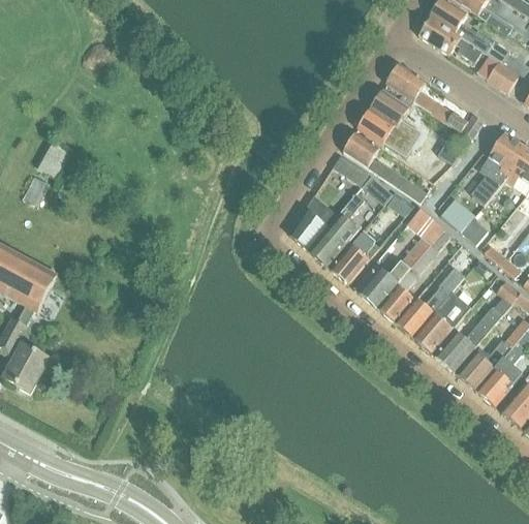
[(441,0),(430,17),(481,50),(489,55),(498,61),(505,51),(506,49),(478,31),(476,33),(460,23),(466,13),(445,0),(441,0)]
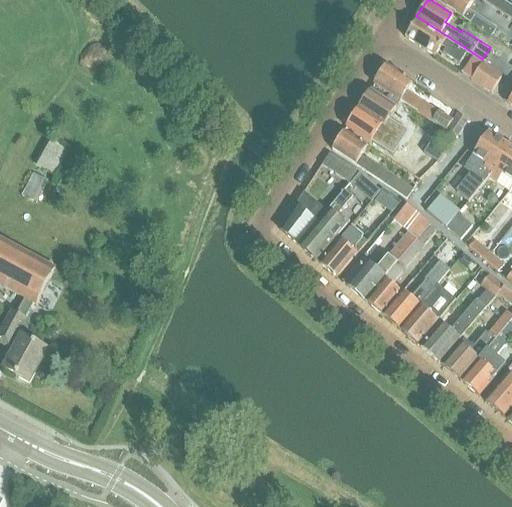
[(467,6),(471,0),(439,0),(491,33),(496,25),(467,6)]
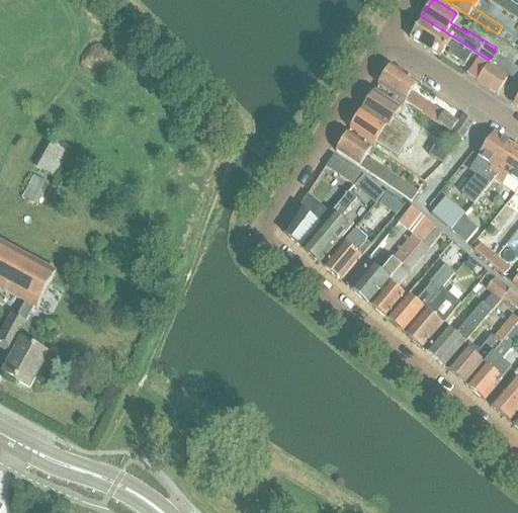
[(493,0),(517,16),(517,3),(517,4),(511,0),(493,0)]
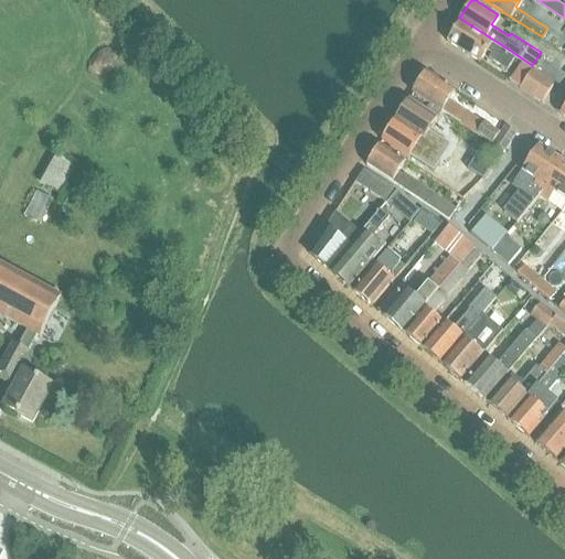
[(514,53),(459,18),(447,38),(479,58),(487,46),(491,50),(488,54),(507,66),(514,53)]
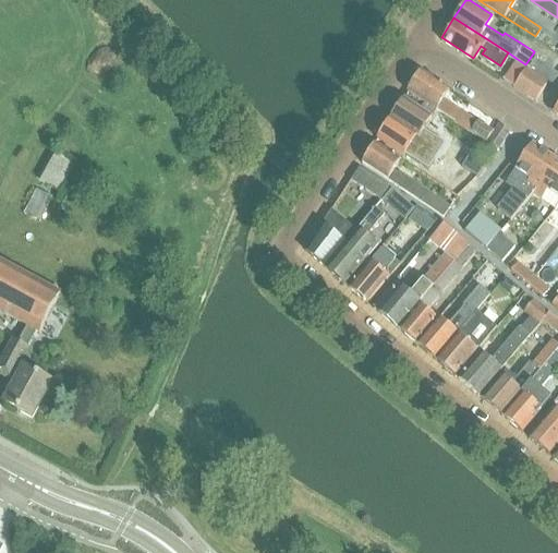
[(533,53),(525,64),(536,72),(544,60),(533,53)]
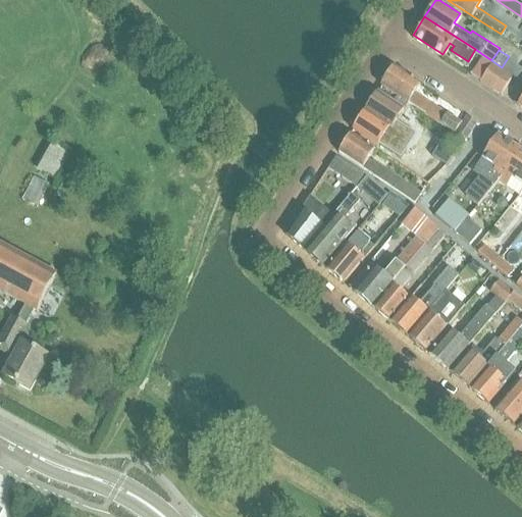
[(491,60),(482,54),(471,71),(480,78),(491,60)]
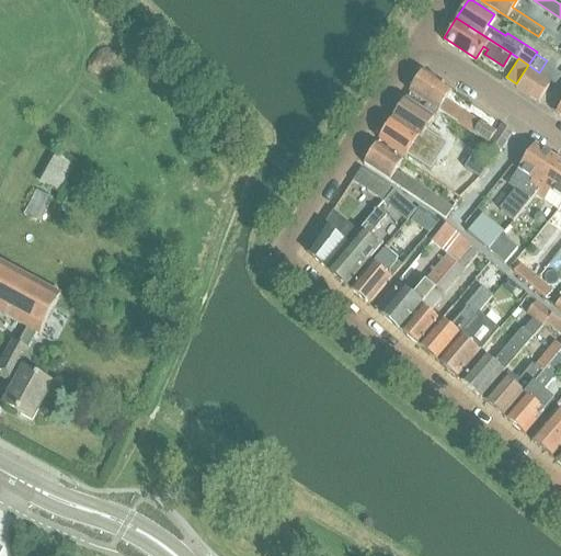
[(550,79),(528,65),(516,83),(538,99),(550,79)]
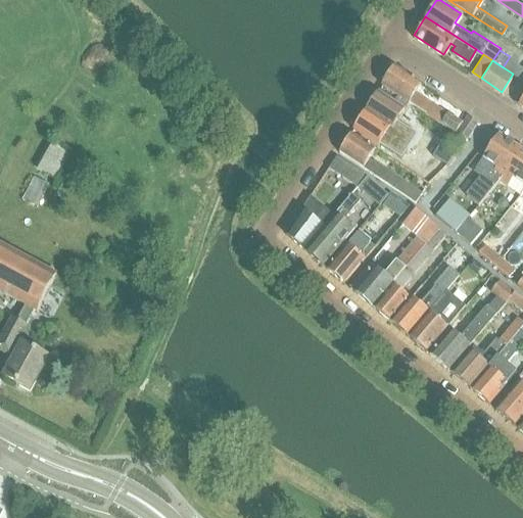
[(455,129),(462,120),(414,89),(420,81),(394,63),(382,82),(455,129)]
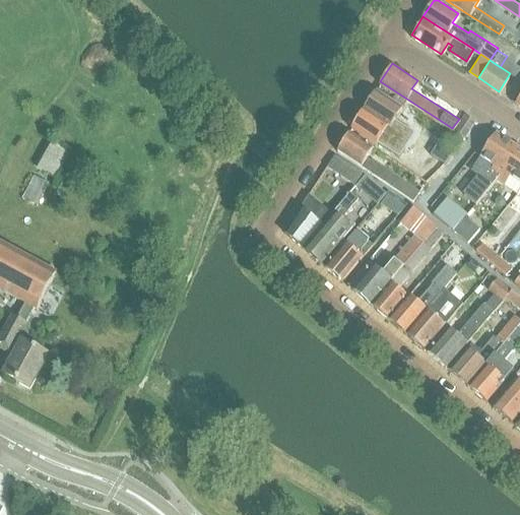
[(376,88),(364,108),(403,133),(406,135),(410,128),(395,117),(402,106),(390,99),(376,88)]
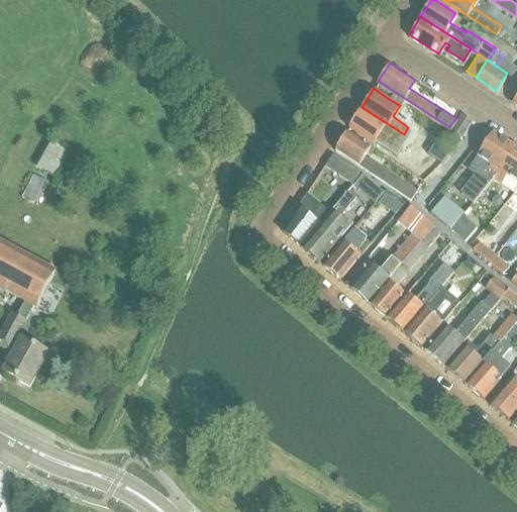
[(362,107),(349,125),(373,140),(375,138),(396,154),(403,143),(399,141),(404,134),(401,132),(362,107)]
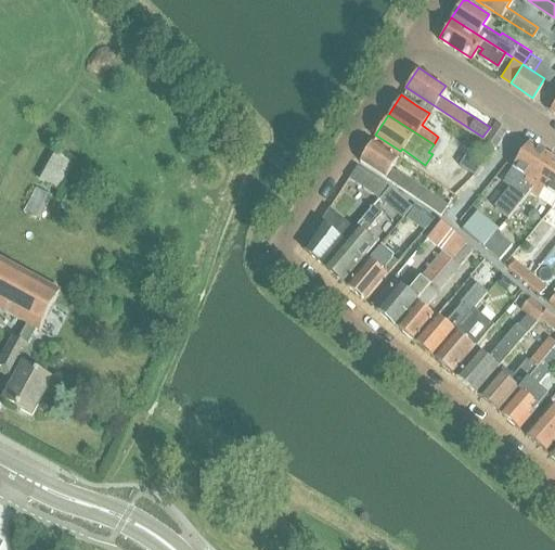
[(494,145),(506,127),(495,119),(483,138),(494,145)]
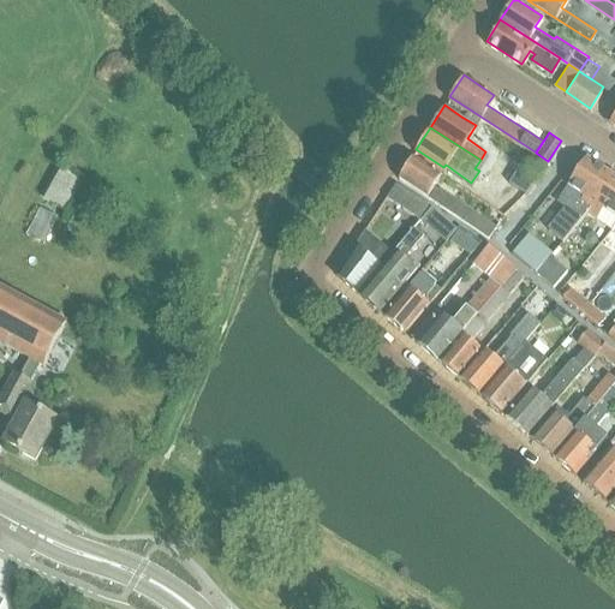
[(488,233),(495,224),(437,186),(437,187),(433,185),(441,171),(413,153),(398,175),(488,233)]
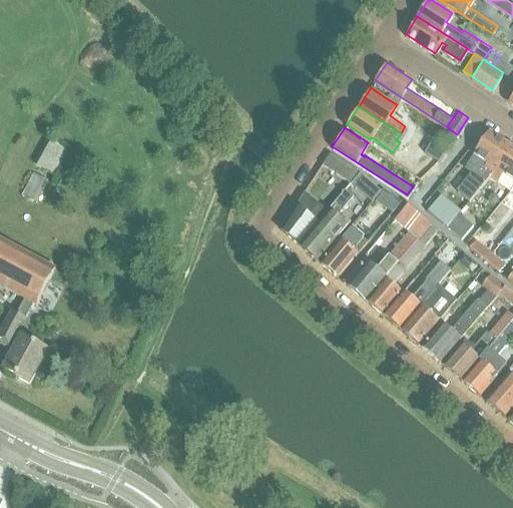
[(37,157),(58,169),(74,140),(54,128),(37,157)]
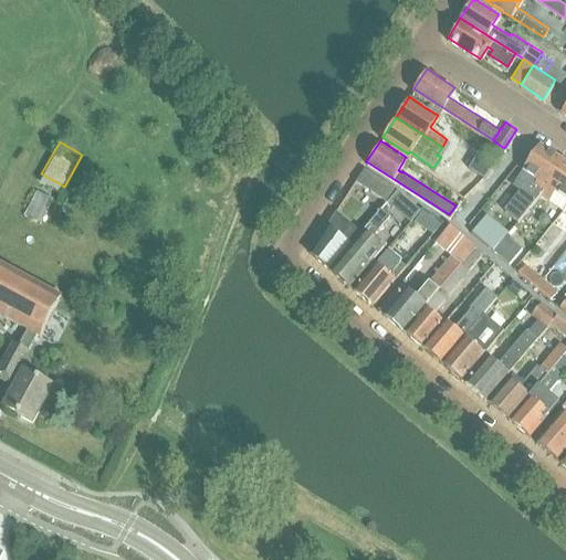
[(520,187),(502,208),(516,220),(540,192),(563,157),(540,141),(538,143),(522,168),(512,181),(520,187)]
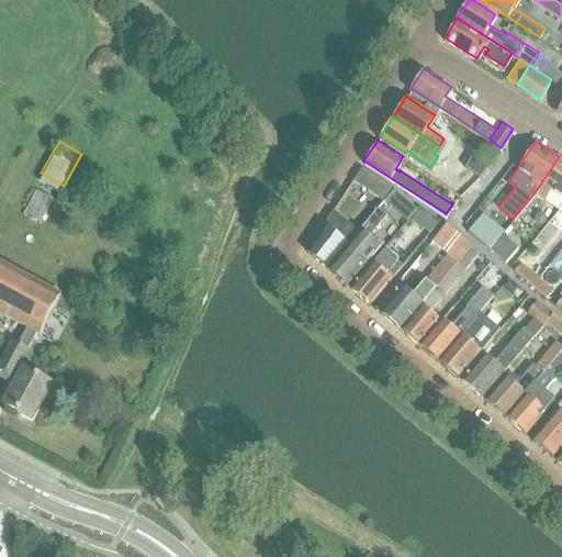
[(484,159),(483,162),(472,156),(473,153),(465,165),(479,174),(481,175),(489,163),(484,159)]
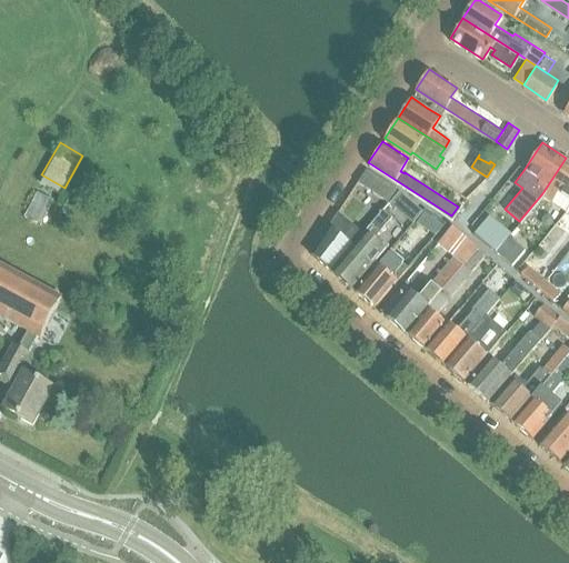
[(568,160),(566,158),(542,193),(566,209),(568,203),(568,160)]
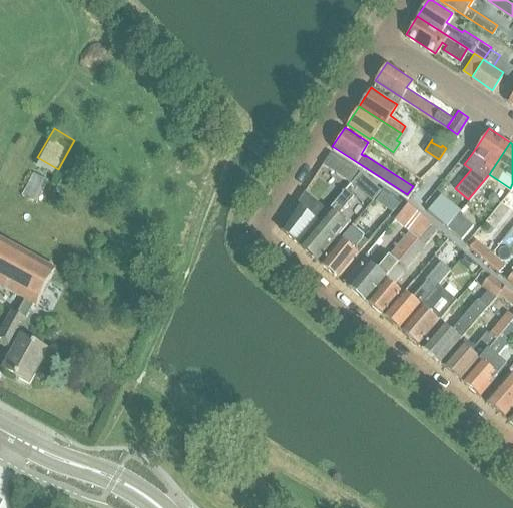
[(351,179),(359,169),(330,150),(323,161),(351,179)]
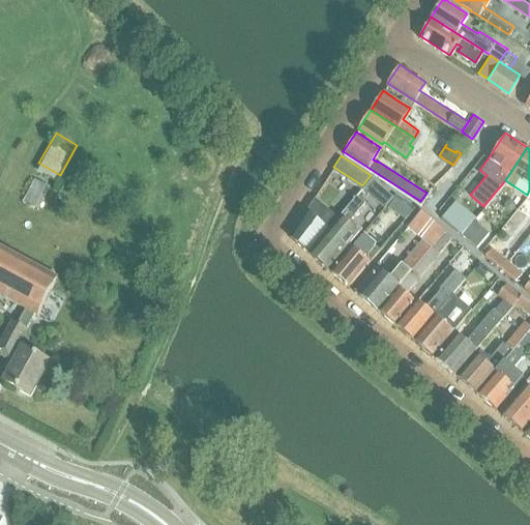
[(34,176),(23,198),(37,205),(49,183),(34,176)]
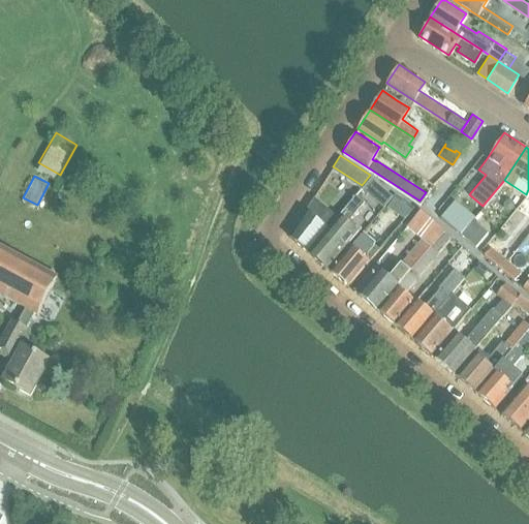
[(327,226),(308,249),(328,266),(345,244),(359,228),(353,224),(353,223),(348,219),(364,199),(354,192),(351,196),(337,214),(327,226)]
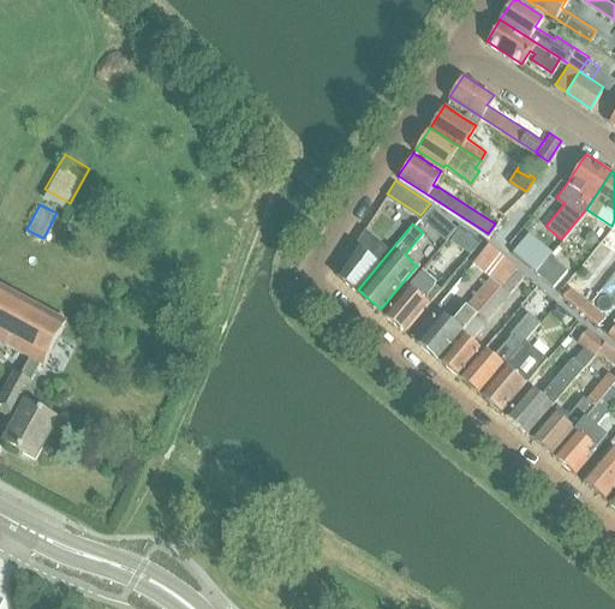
[(459,224),(449,237),(459,244),(469,231),(459,224)]
